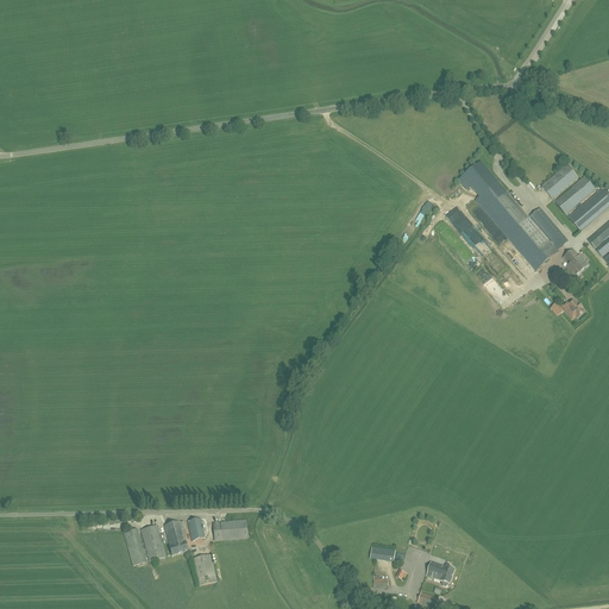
[(477,201),(485,212),(508,193),(481,162),(458,182),(466,192),(470,188),(479,199),(477,201)]
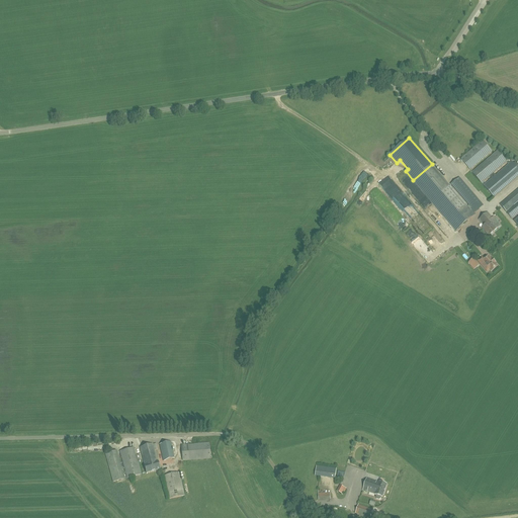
[(483,141),(460,159),(470,170),(492,152),(483,141)]
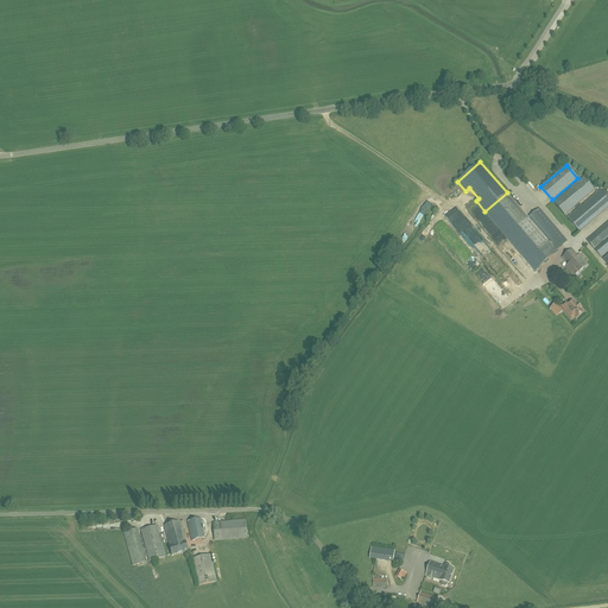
[(584,177),(555,202),(565,215),(595,190),(584,177)]
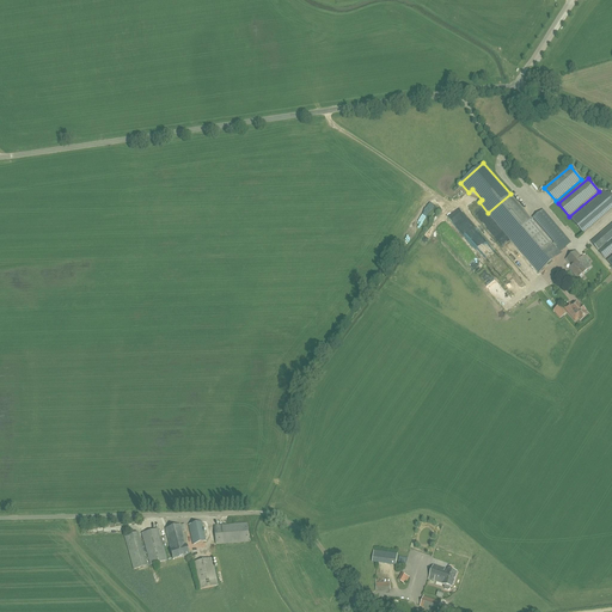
[(611,199),(605,191),(571,219),(583,233),(611,208),(611,199)]
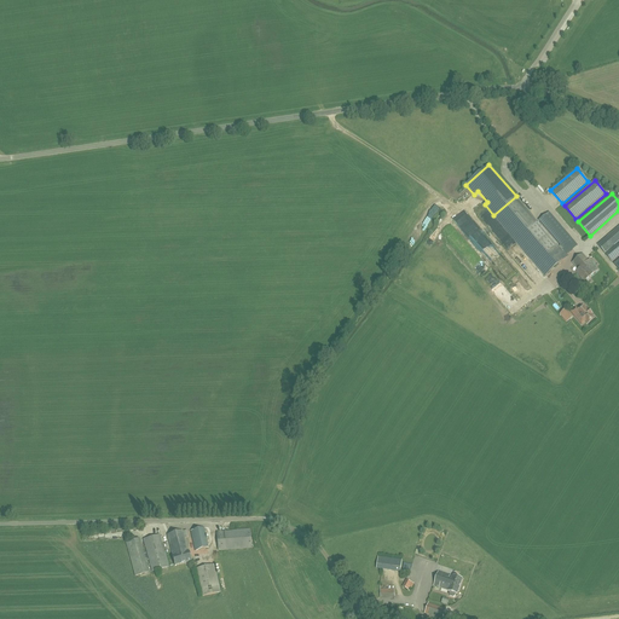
[(516,196),(493,215),(515,241),(538,221),(516,196)]
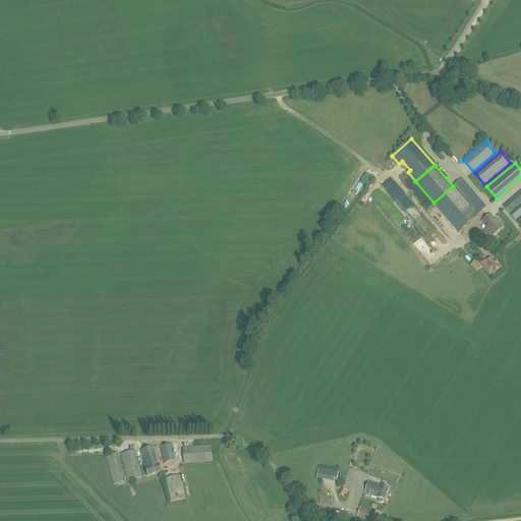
[(473,206),(470,208),(476,215),(486,207),(462,178),(455,184),(473,206)]
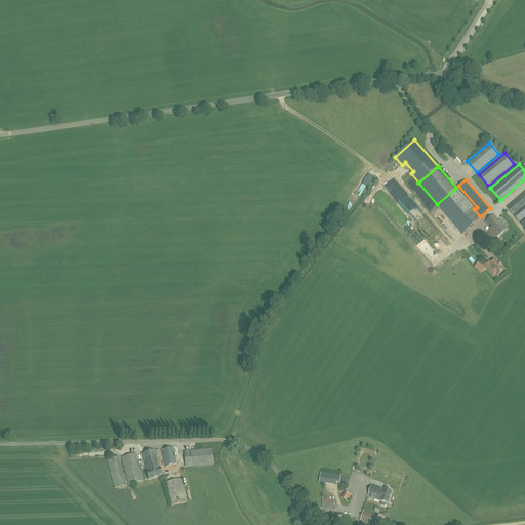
[(456,188),(437,204),(462,234),(481,217),(480,216),(474,209),(456,188)]
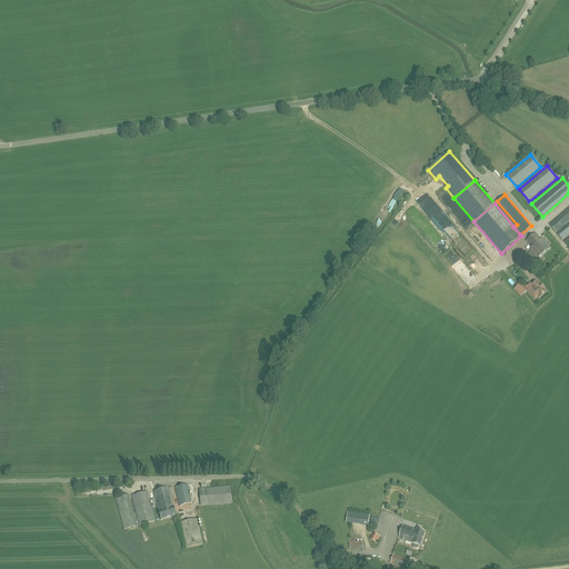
[(568,208),(558,218),(568,231),(568,208)]
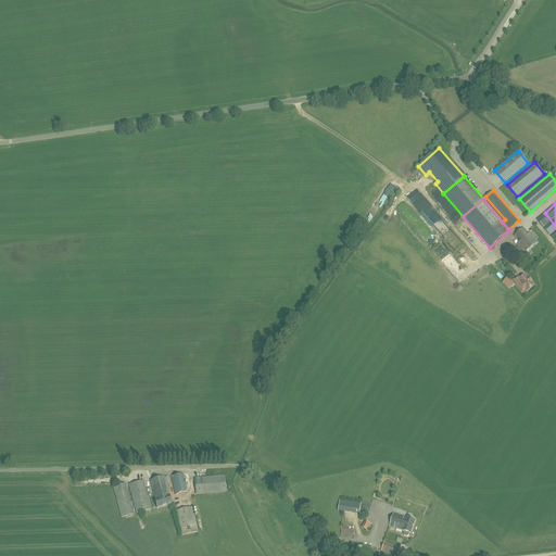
[(550,235),(555,229),(555,226),(545,213),(536,219),(550,235)]
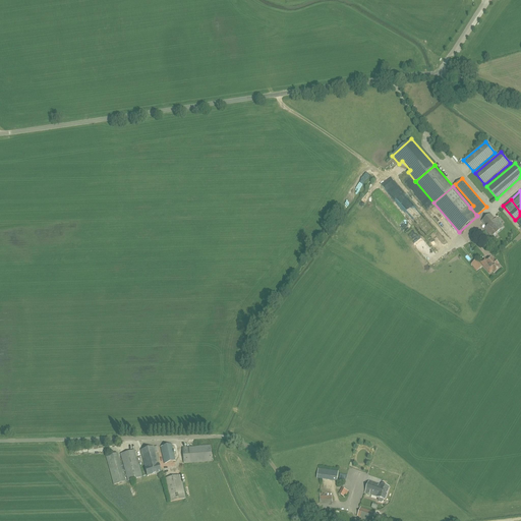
[(398,222),(402,218),(389,205),(390,205),(388,203),(384,206),(398,222)]
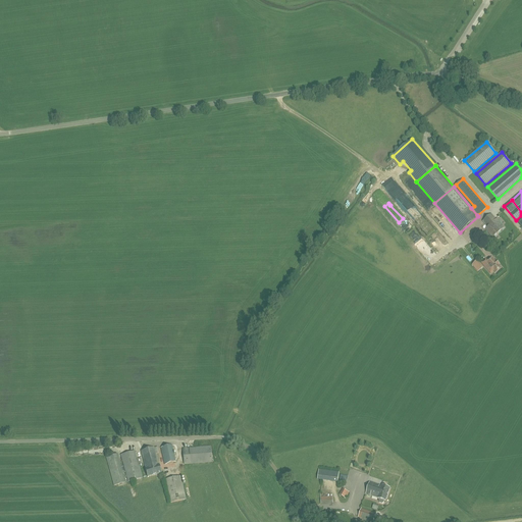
[(492,238),(505,227),(498,218),(497,219),(491,214),(482,221),(488,227),(485,229),(492,238)]
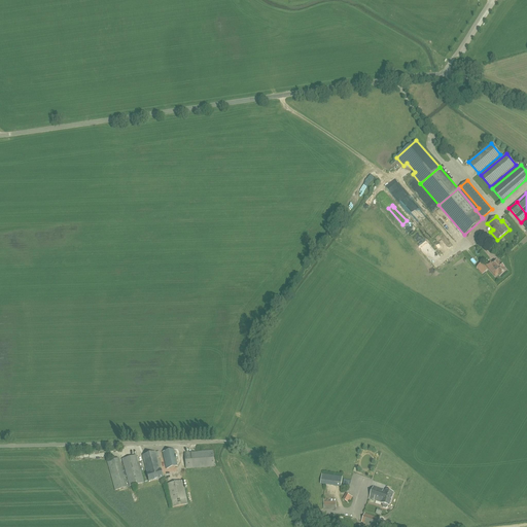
[(424,251),(430,247),(425,240),(419,245),(424,251)]
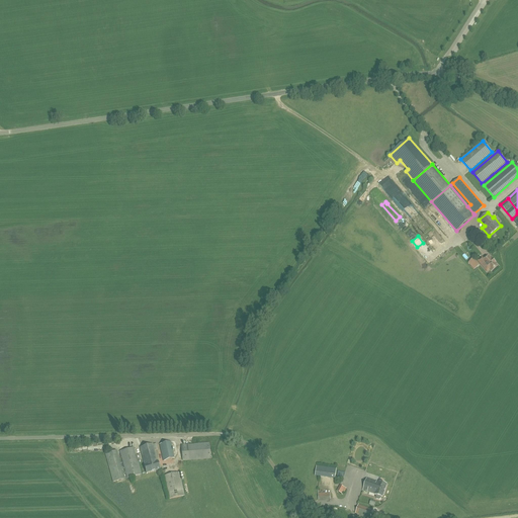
[(492,259),(489,256),(484,261),(481,264),(485,269),(488,266),(492,271),(498,266),(495,263),(496,262),(492,259)]
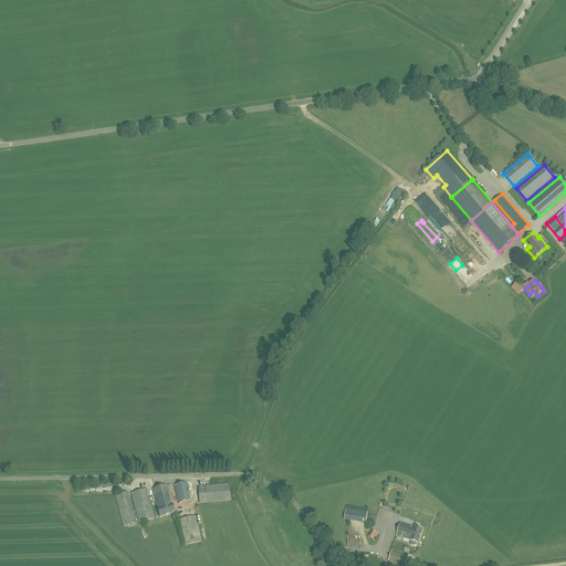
[(178,503),(190,501),(186,482),(175,485),(178,503)]
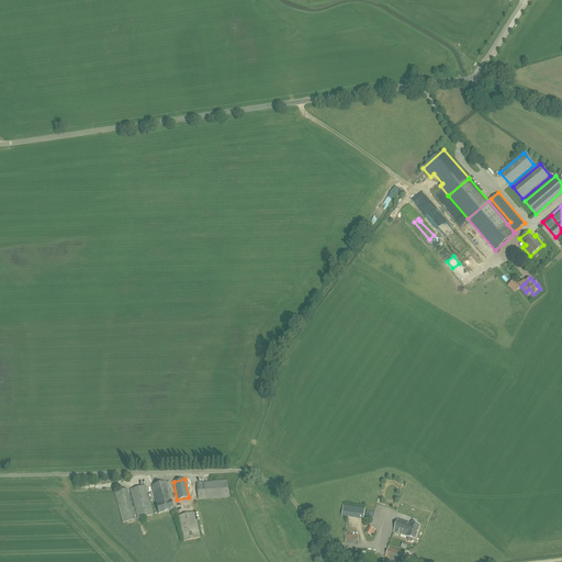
[(200,499),(228,497),(226,481),(199,483),(200,499)]
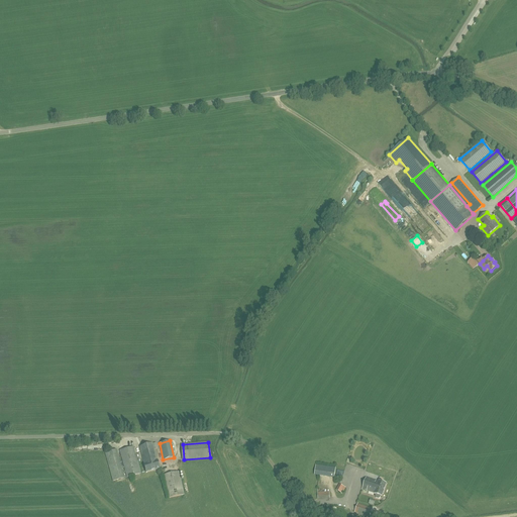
[(139,446),(143,458),(147,457),(148,461),(157,459),(154,450),(158,448),(156,443),(152,443),(139,446)]
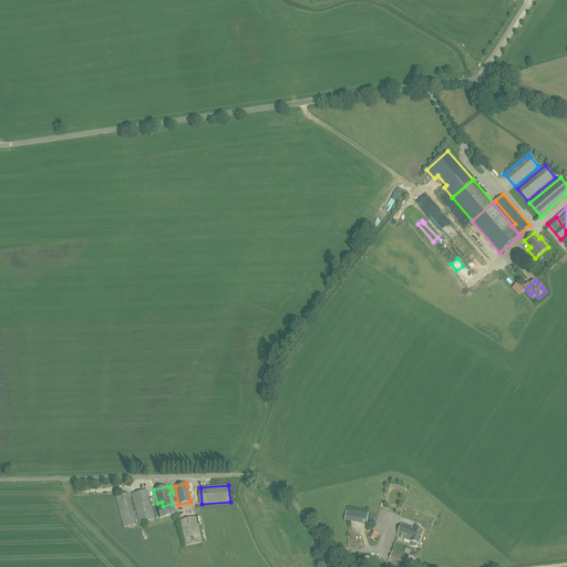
[(155,519),(146,490),(132,494),(140,524),(155,519)]
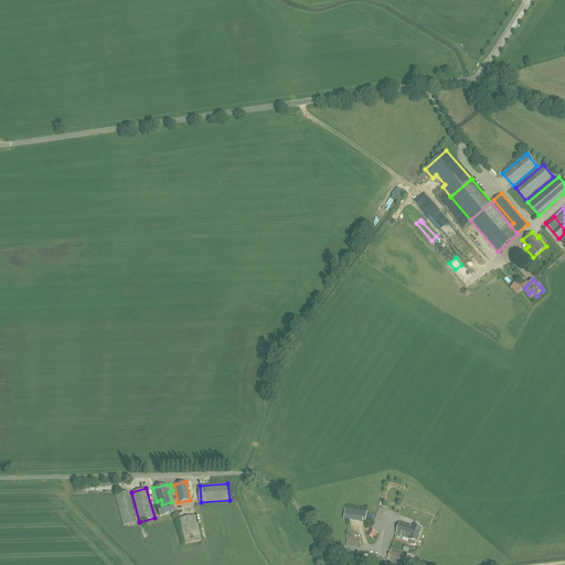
[(124,525),(134,523),(126,492),(115,494),(124,525)]
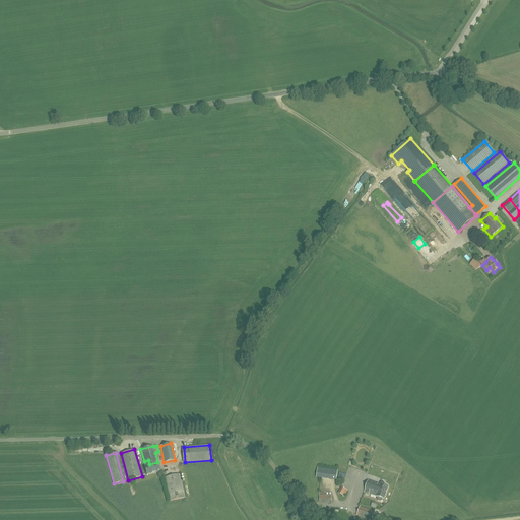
[(145,467),(147,474),(160,471),(158,463),(157,463),(157,462),(149,464),(148,460),(144,461),(145,467)]
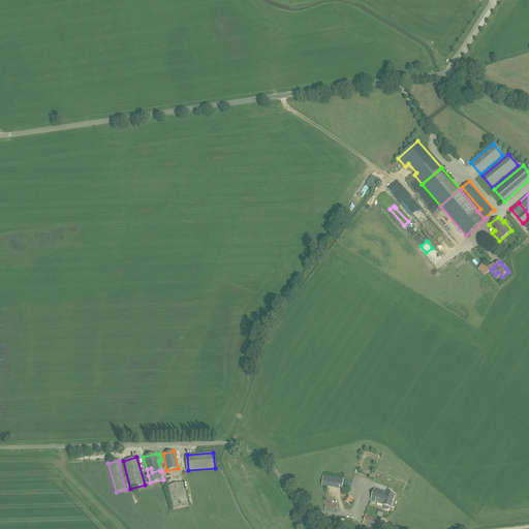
[(343,478),(323,475),(321,486),(342,489),(343,478)]
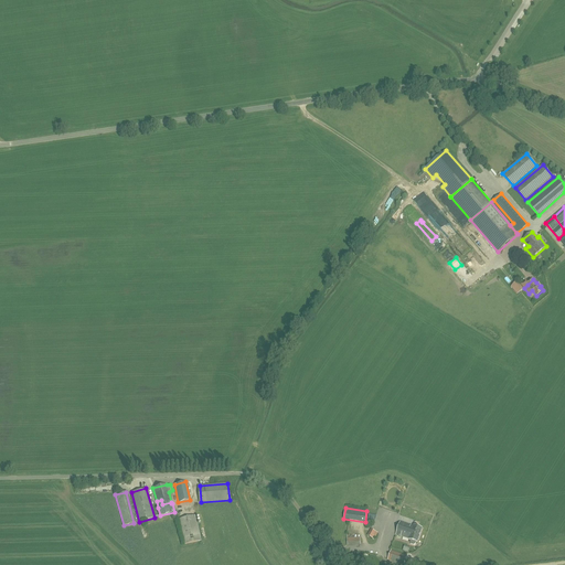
[(195,514),(178,519),(183,545),(202,541),(195,514)]
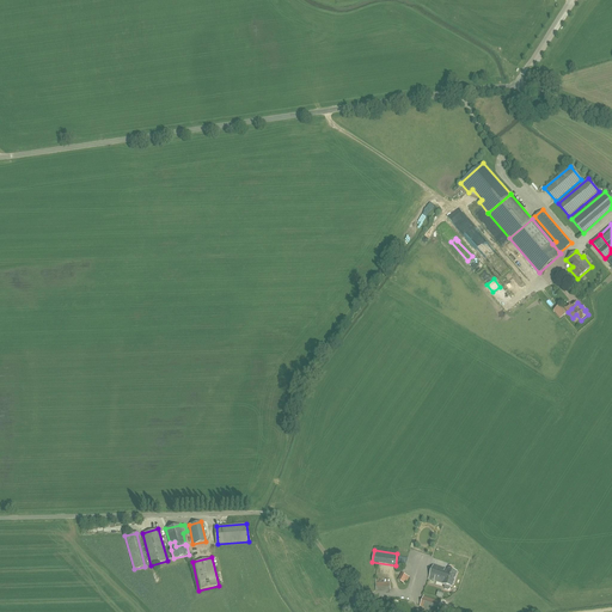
[(444,585),(445,585),(444,587),(445,589),(448,591),(450,589),(451,587),(452,587),(458,573),(448,569),(434,564),(428,579),(444,585)]
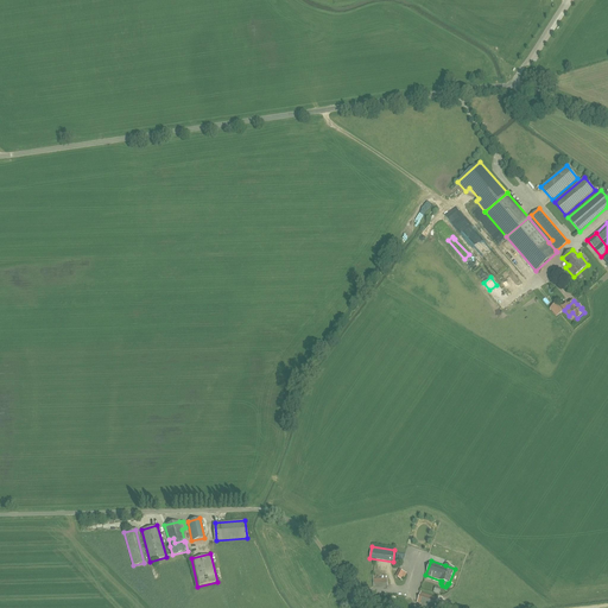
[(405,578),(407,574),(399,569),(394,576),(401,580),(403,577),(405,578)]
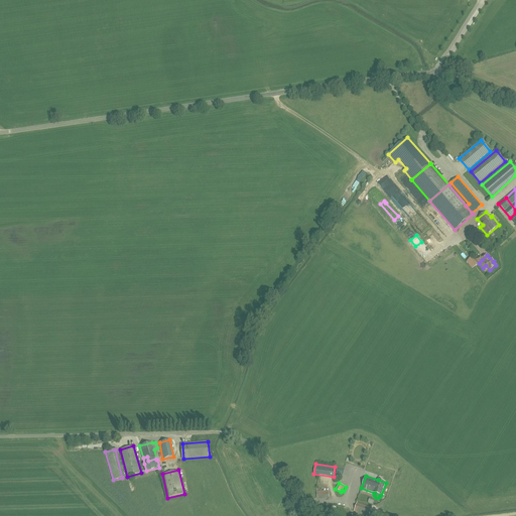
[(368,515),(369,515),(372,507),(357,503),(354,511),(368,515)]
